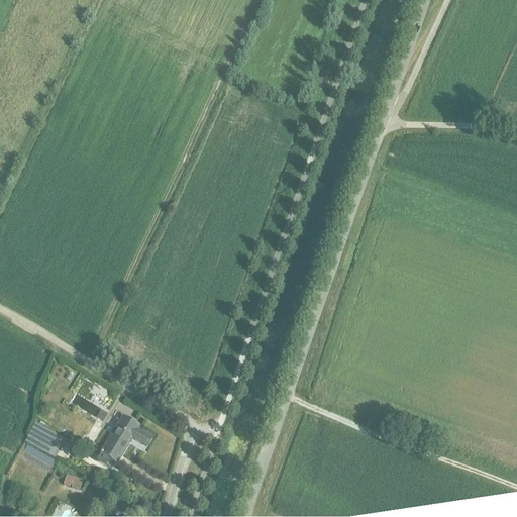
[(72,405),(96,417),(100,407),(76,396),(72,405)]
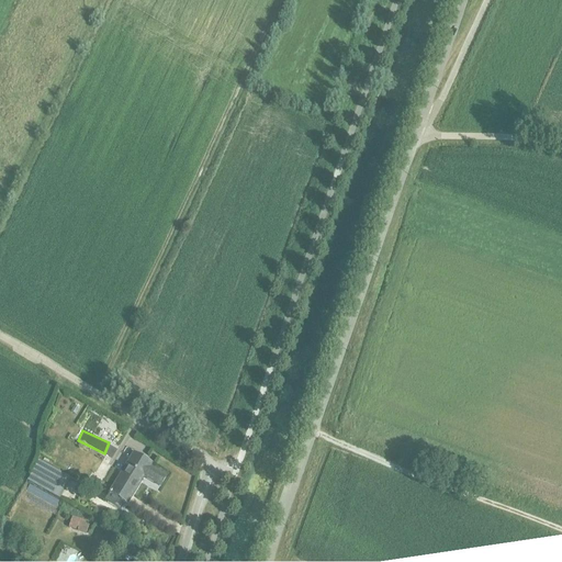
[(112,458),(117,449),(110,445),(104,453),(112,458)]
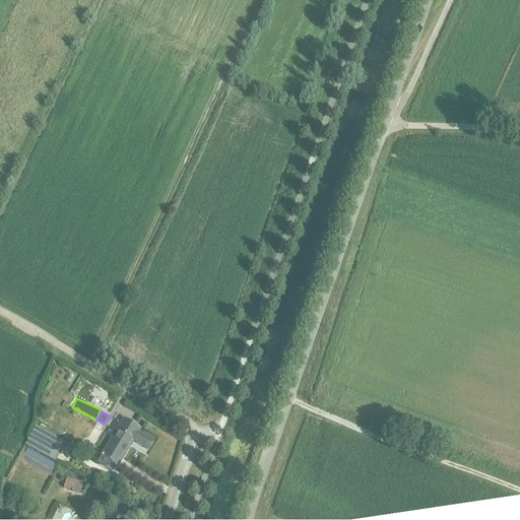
[(124,420),(101,457),(118,468),(134,442),(148,451),(153,442),(138,434),(140,431),(124,420)]
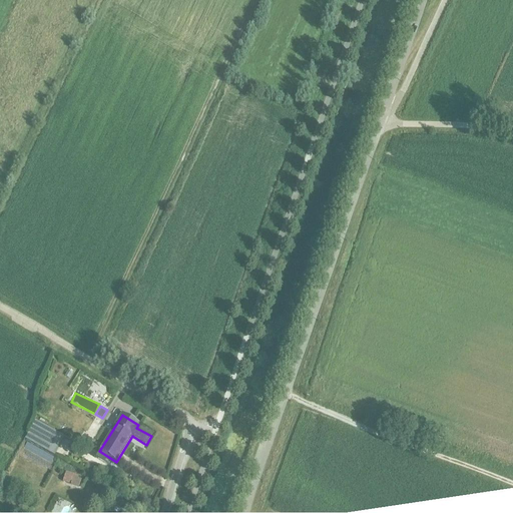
[(35,421),(25,439),(54,456),(64,437),(35,421)]
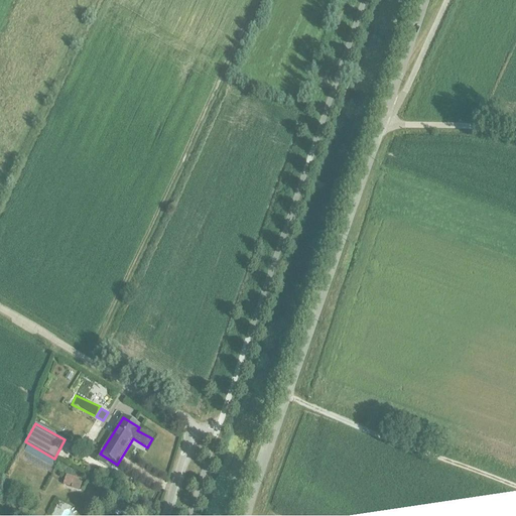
[(27,445),(23,453),(50,468),(54,460),(27,445)]
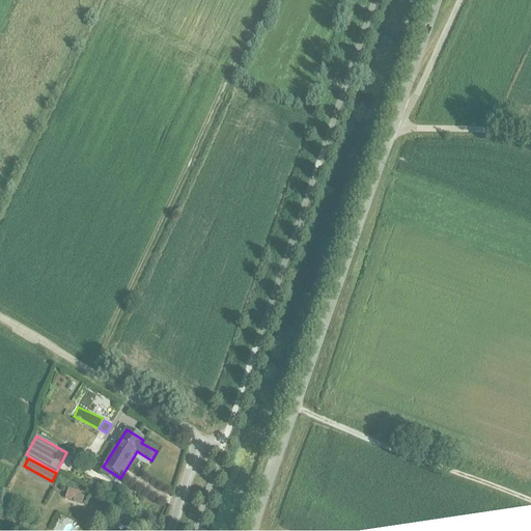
[(68,488),(64,500),(73,502),(73,504),(82,506),(84,497),(81,496),(81,494),(68,488)]
